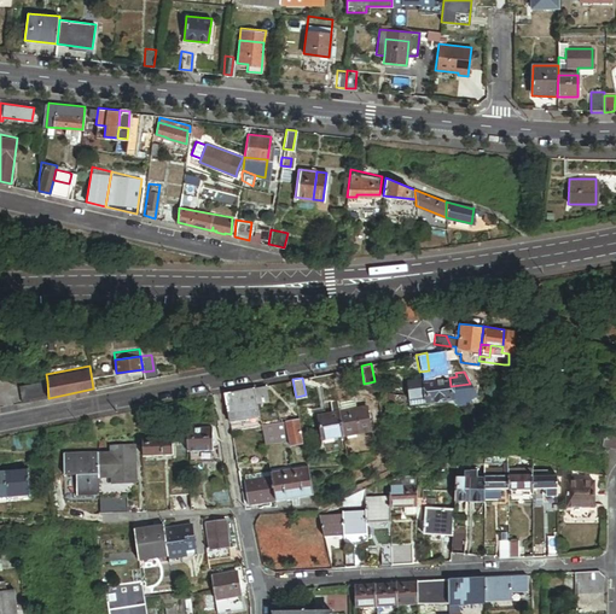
[(451,386),(449,378),(423,380),(425,402),(452,398),(451,386)]
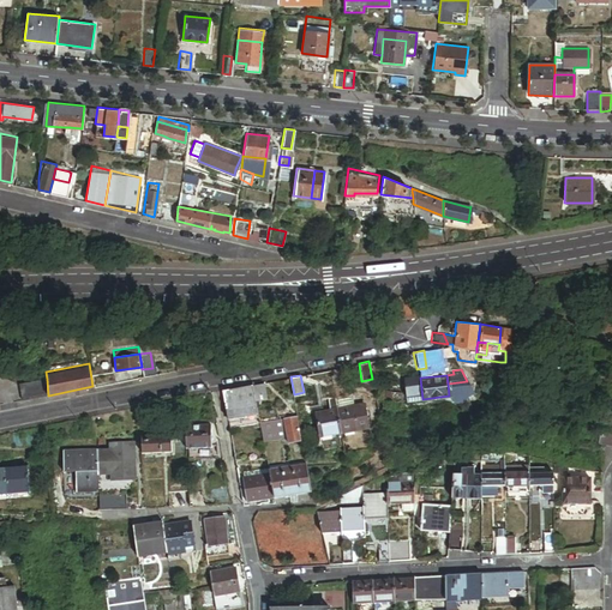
[(48,396),(47,379),(35,380),(39,397),(48,396)]
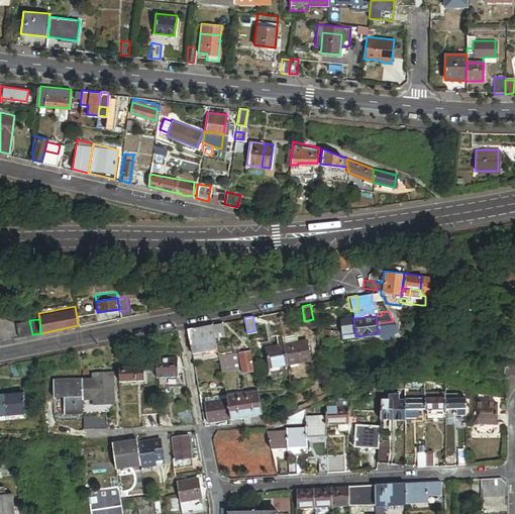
[(32,334),(29,320),(22,322),(25,336),(32,334)]
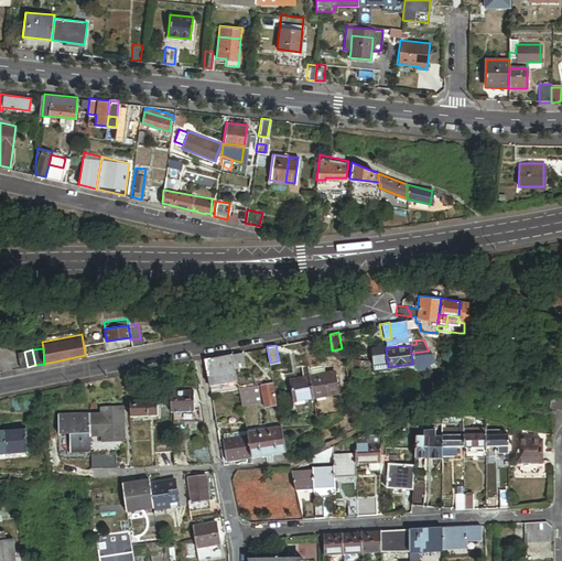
[(429,351),(411,353),(412,364),(414,367),(420,368),(422,368),(424,367),(427,365),(427,363),(428,363),(434,362),(433,359),(429,351)]
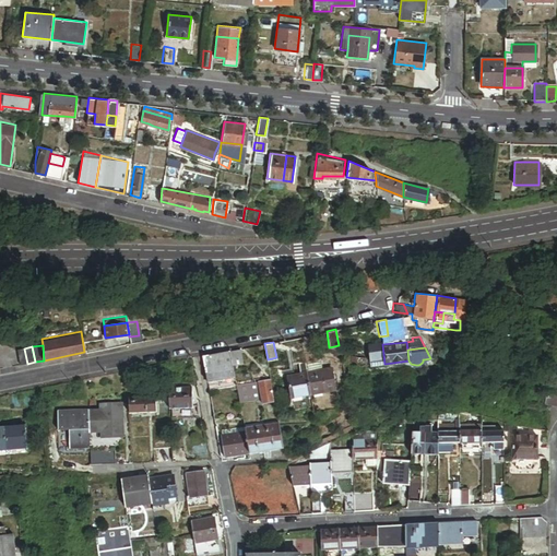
[(27,364),(24,349),(18,350),(20,365),(27,364)]
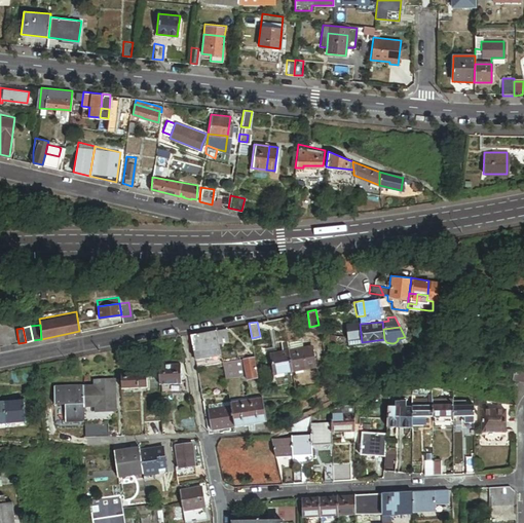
[(225,329),(217,330),(219,342),(227,340),(225,329)]
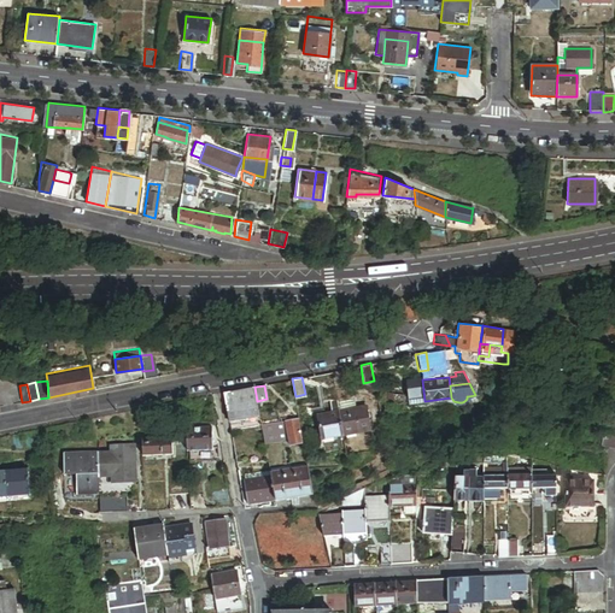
[(255,387),(253,387),(223,392),(228,422),(259,416),(257,401),(255,387)]
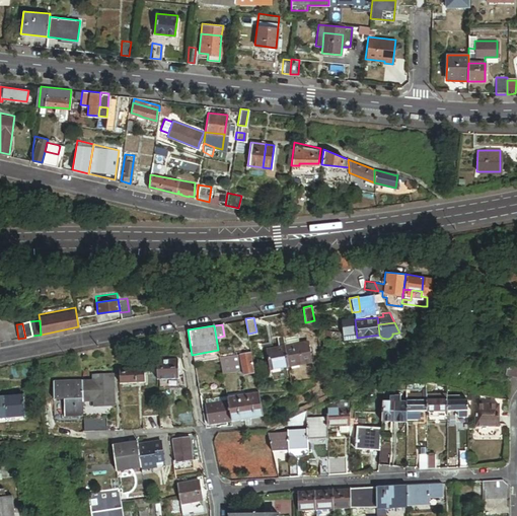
[(289,334),(282,335),(284,345),(291,343),(289,334)]
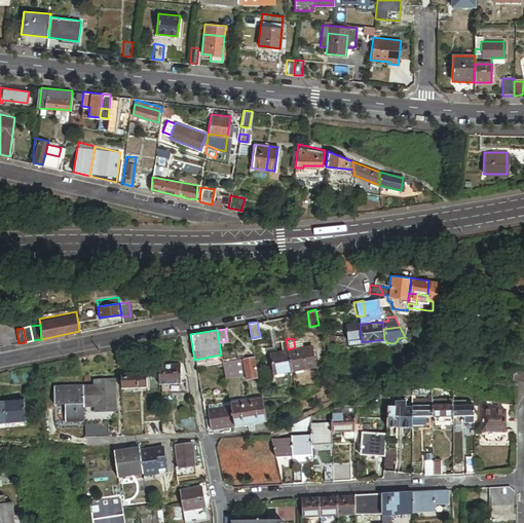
[(288,349),(286,339),(279,340),(282,350),(288,349)]
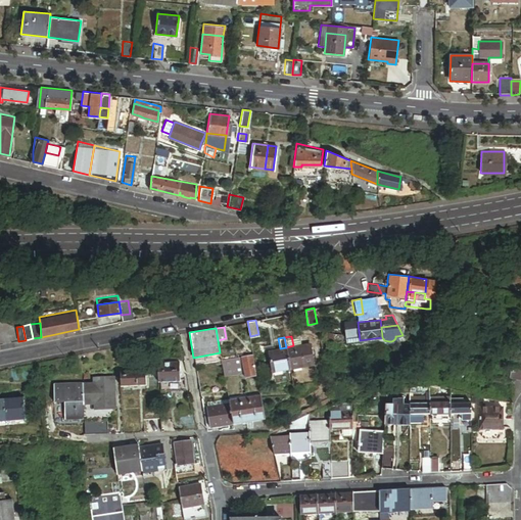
[(293,345),(286,347),(290,368),(313,364),(312,355),(311,349),(309,342),(293,345)]
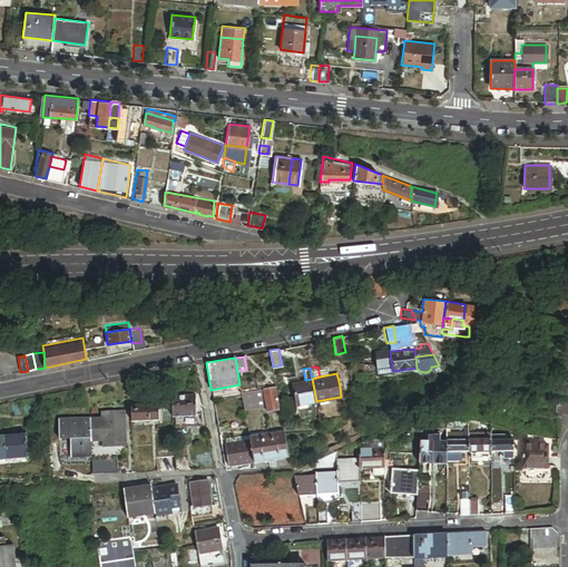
[(316,401),(312,379),(305,380),(290,382),(294,406),(316,401)]
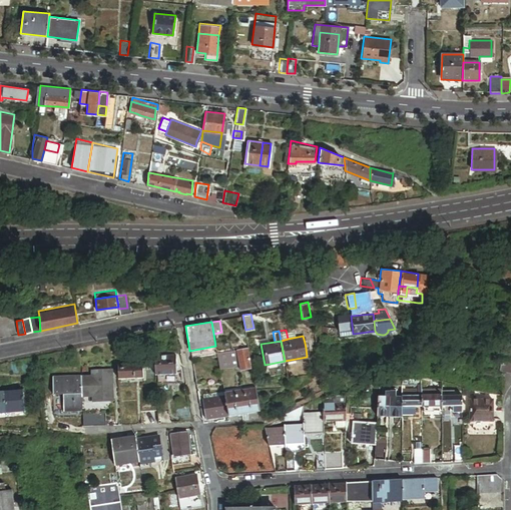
[(250,366),(247,347),(236,348),(216,352),(219,368),(232,365),(235,366),(240,368),(250,366)]
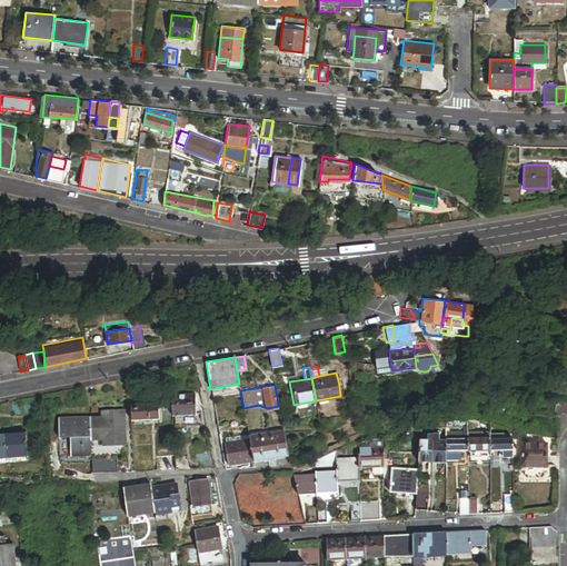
[(554,408),(566,410),(566,390),(564,390),(557,389),(554,408)]
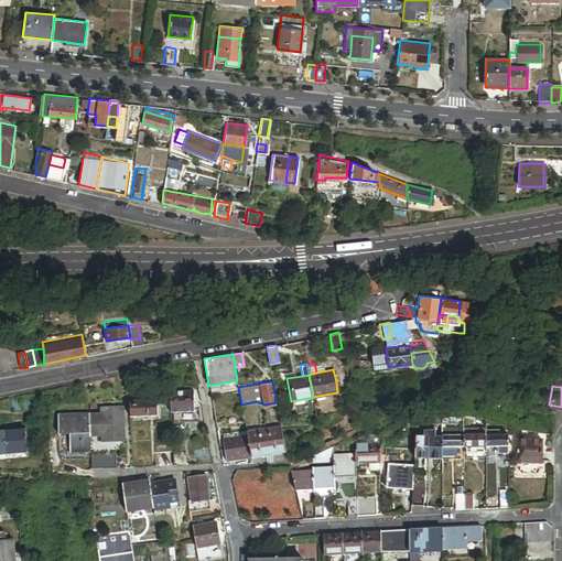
[(192,387),(170,389),(171,410),(193,409),(192,387)]
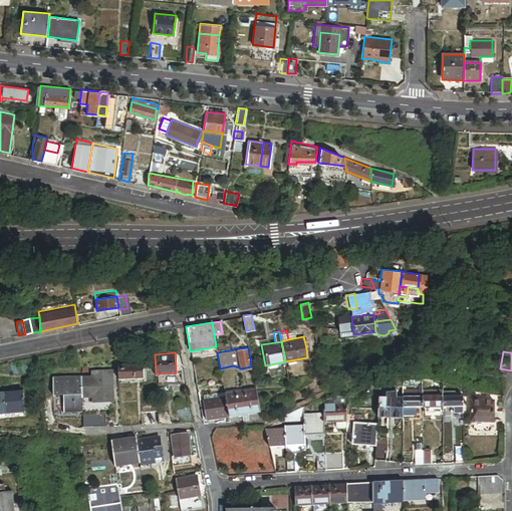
[(143,362),(116,363),(117,377),(144,376),(143,362)]
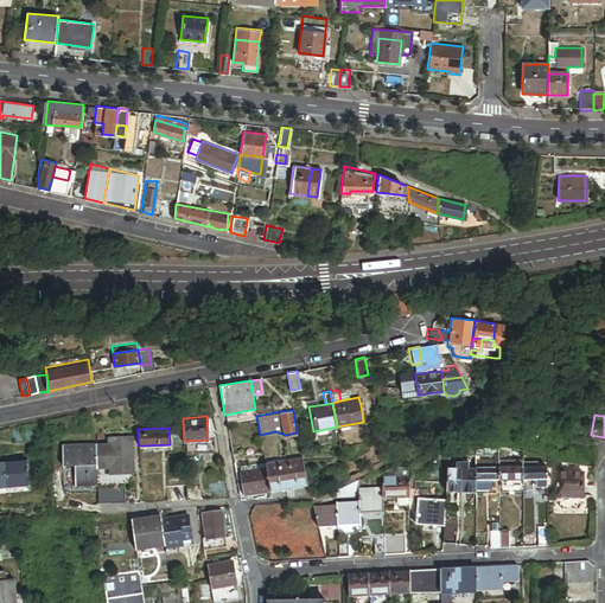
[(107,442),(94,443),(95,466),(108,466),(108,472),(132,470),(129,434),(106,436),(107,442)]
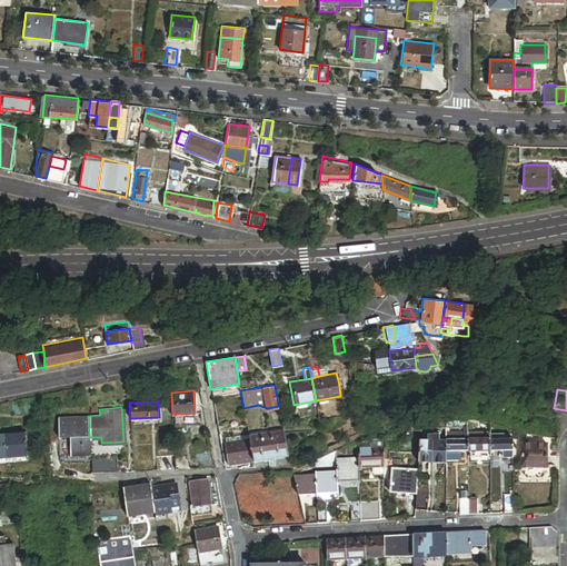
[(88,415),(57,416),(58,436),(69,435),(70,455),(90,454),(89,437),(88,416),(88,415)]
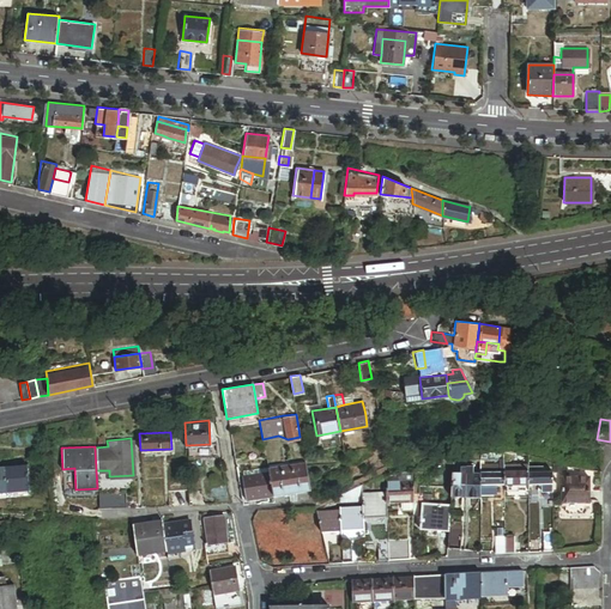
[(478,460),(479,448),(465,450),(464,460),(478,460)]
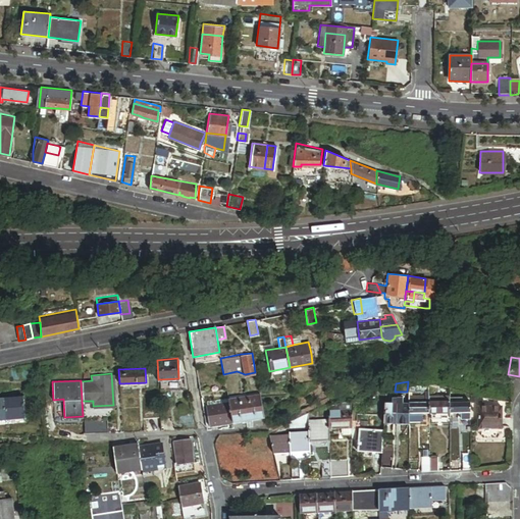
[(263,416),(259,393),(244,396),(248,418),(263,416)]
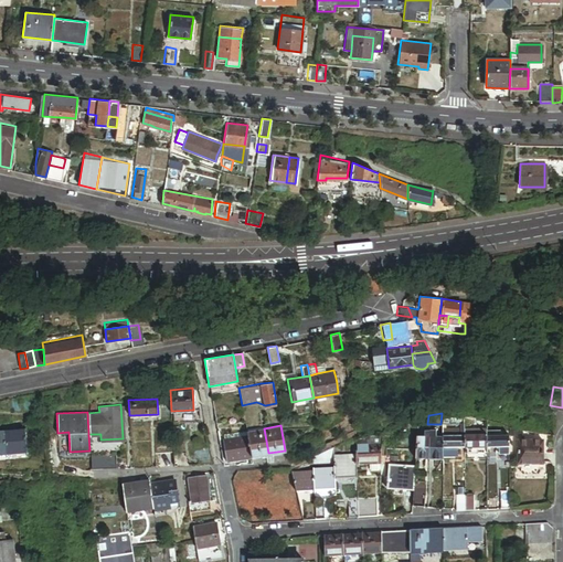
[(24,428),(3,431),(6,453),(25,451),(24,428)]
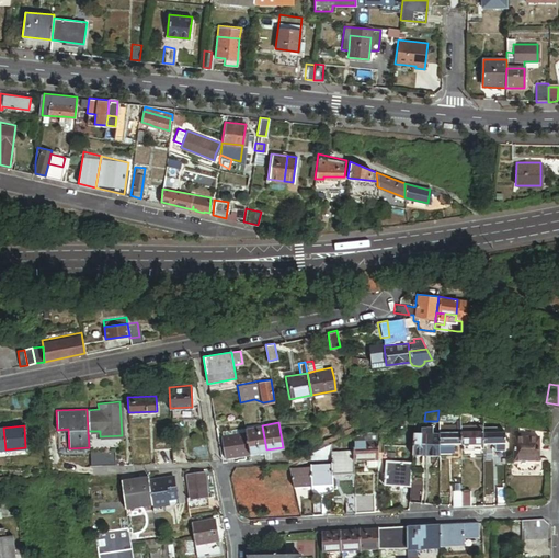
[(250,452),(266,450),(262,425),(246,428),(246,430),(250,452)]
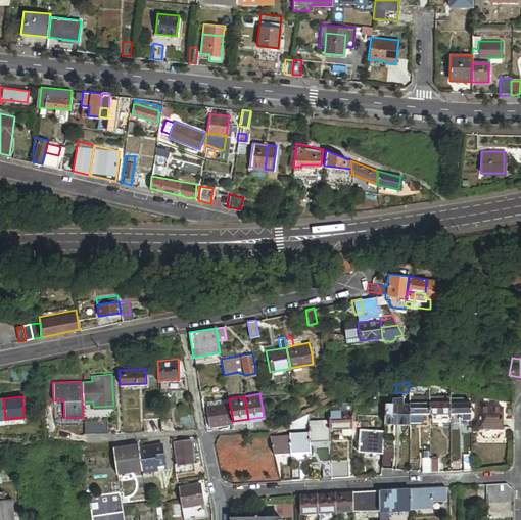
[(233,421),(229,400),(205,404),(210,424),(233,421)]
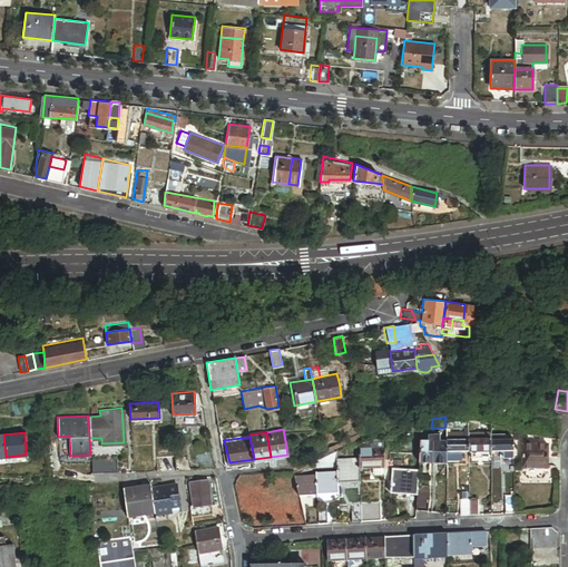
[(490,438),(490,449),(502,448),(512,448),(512,437),(490,438)]
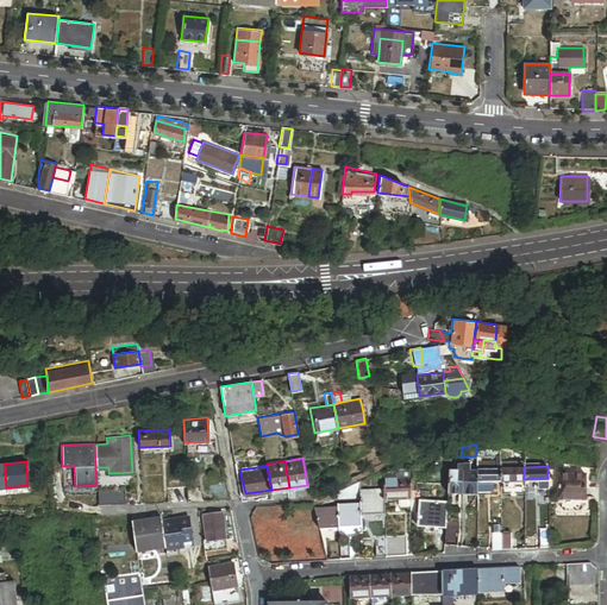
[(489,479),(499,479),(499,467),(475,467),(475,470),(476,490),(489,490),(489,479)]
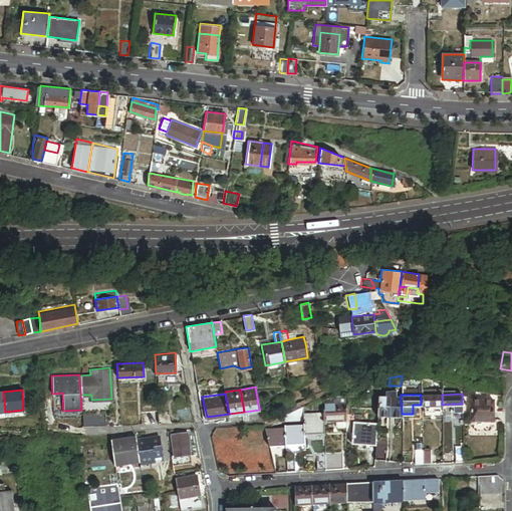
[(421,395),(421,405),(442,405),(442,395),(432,395),(421,395)]
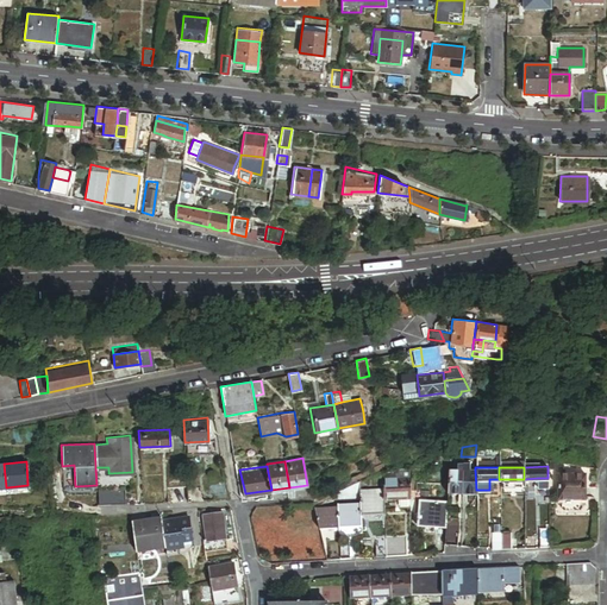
[(448,468),(446,491),(460,492),(461,468),(455,468),(448,468)]
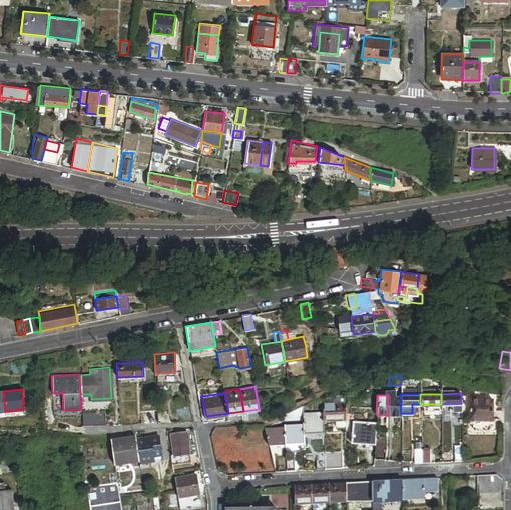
[(401,413),(400,396),(394,395),(388,395),(387,415),(401,415),(401,413)]
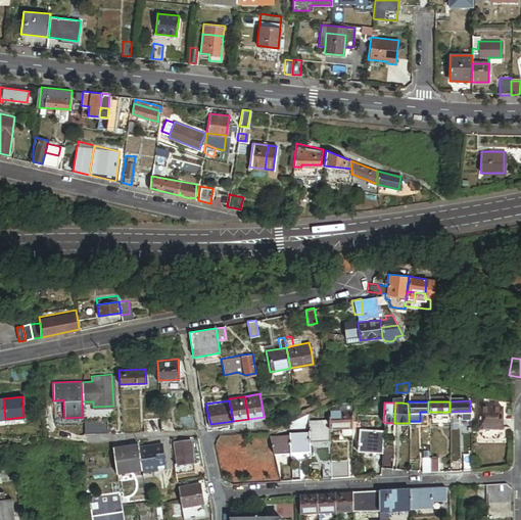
[(502,405),(478,405),(478,427),(502,427),(502,405)]
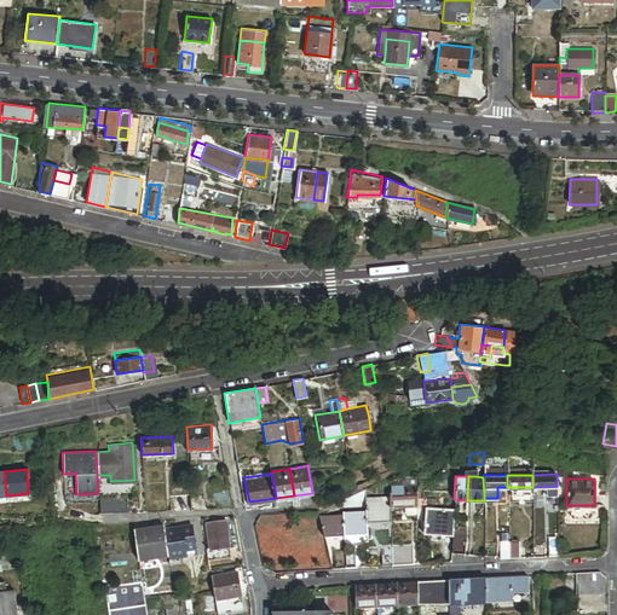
[(415,505),(416,483),(388,485),(388,494),(390,506),(404,505),(415,505)]
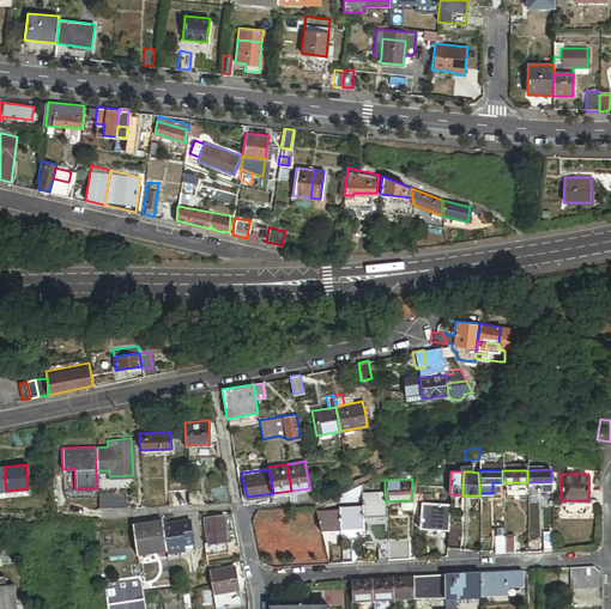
[(201,488),(188,488),(189,503),(205,503),(205,497),(203,494),(201,494),(201,488)]
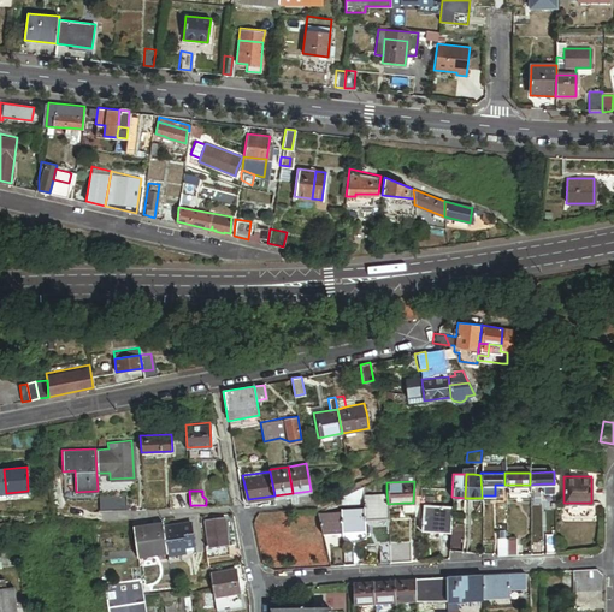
[(388,504),(387,492),(362,493),(364,506),(365,518),(388,517),(388,504)]
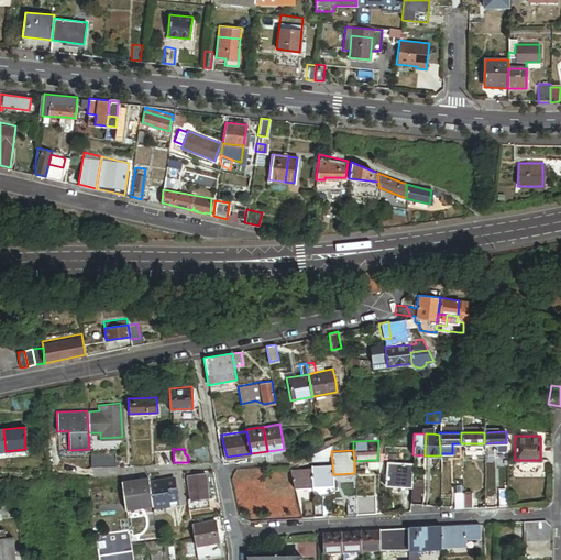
[(89,452),(90,467),(100,465),(116,460),(114,451),(89,452)]
